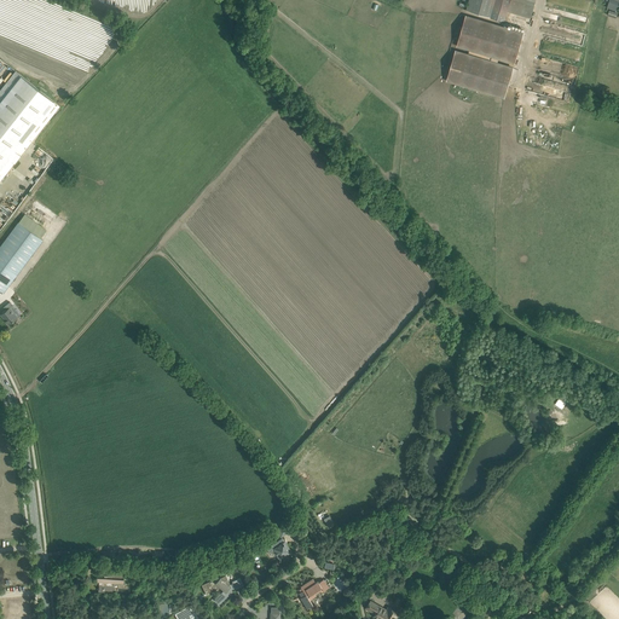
[(468,0),(467,10),(466,11),(491,18),(493,18),(499,21),(502,15),(505,0),(468,0)]
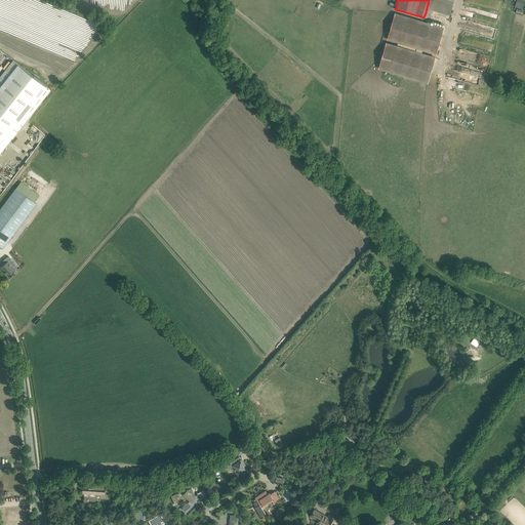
[(433,0),(431,9),(450,15),(454,0),(433,0)]
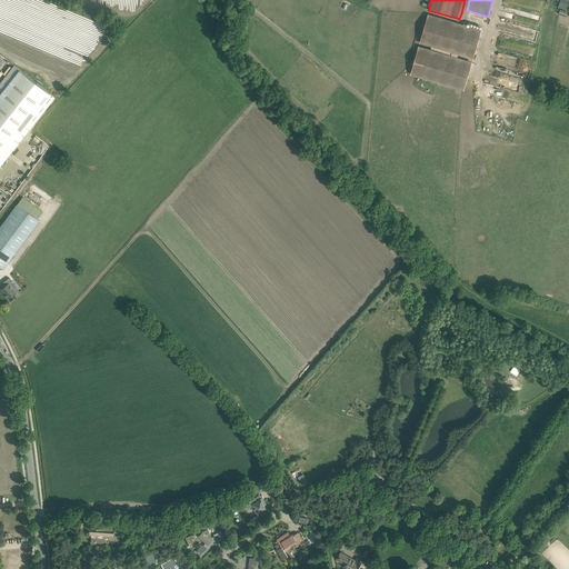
[(568,0),(560,0),(558,7),(568,10),(568,7),(568,0)]
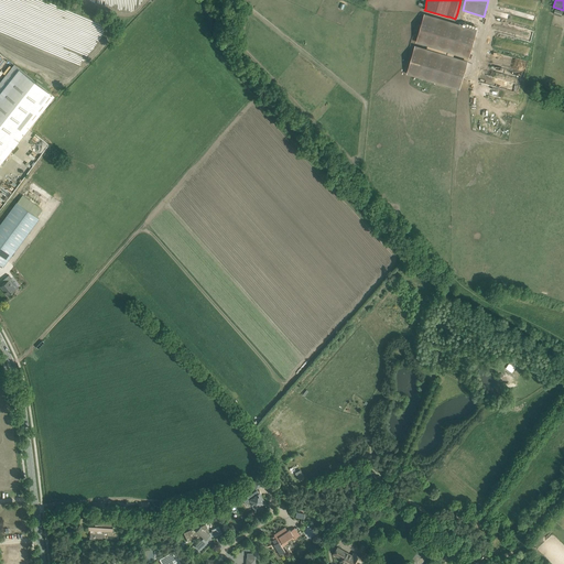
[(477,30),(448,21),(424,13),(416,42),(468,58),(477,30)]
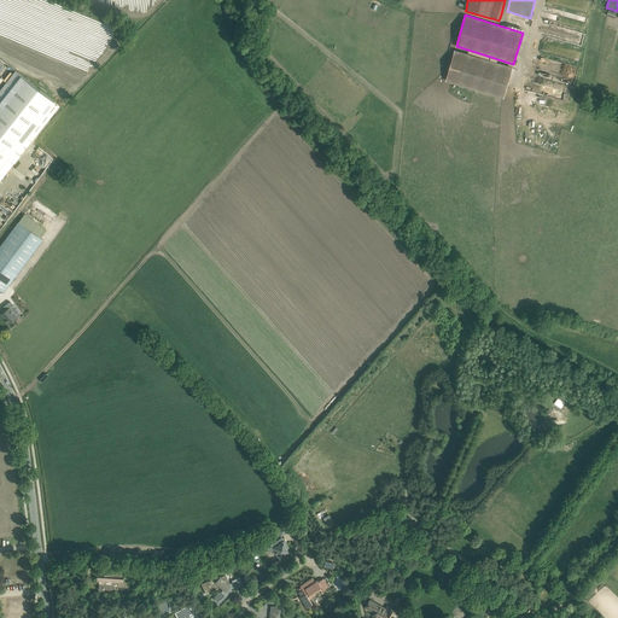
[(455,50),(445,81),(503,98),(513,66),(455,50)]
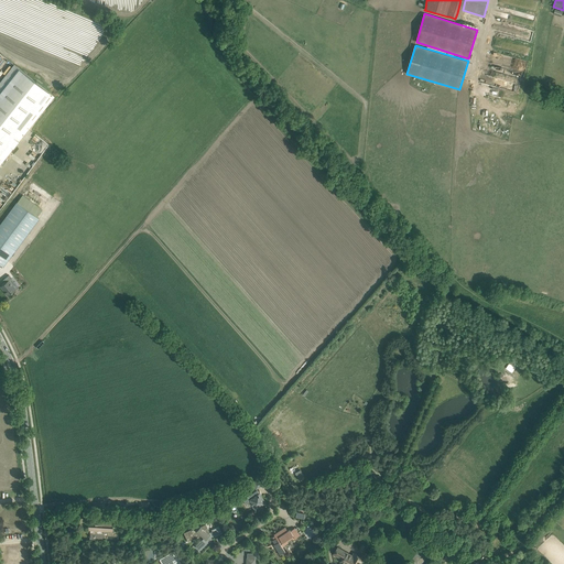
[(14,65),(0,83),(0,164),(54,97),(14,65)]
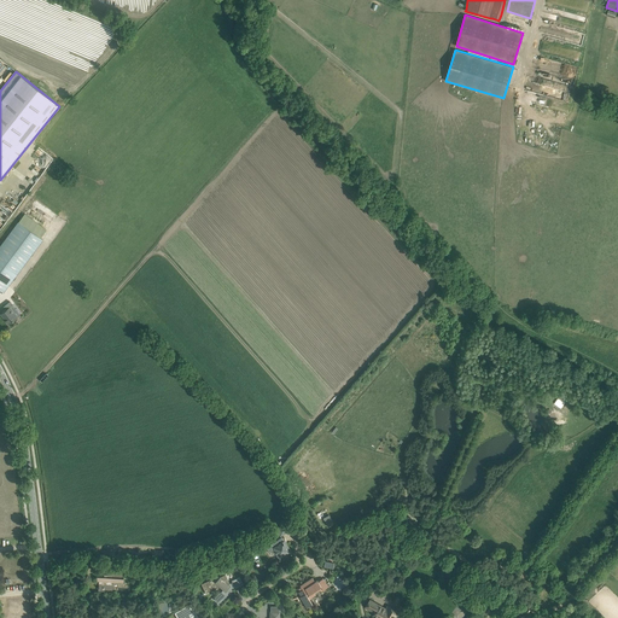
[(0,246),(0,290),(4,292),(42,240),(18,222),(0,246)]
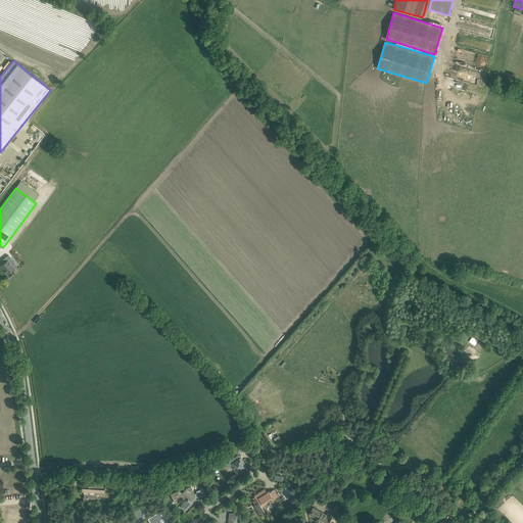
[(14,269),(8,259),(9,259),(6,256),(3,259),(5,263),(0,266),(7,274),(14,269)]
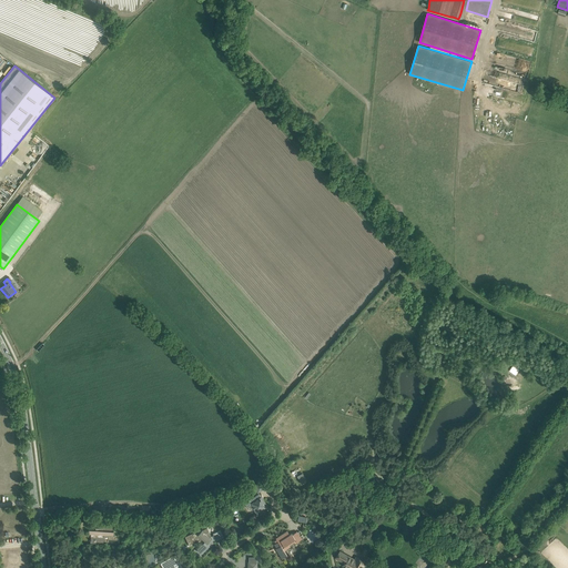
[(304,473),(297,476),(302,484),(308,480),(304,473)]
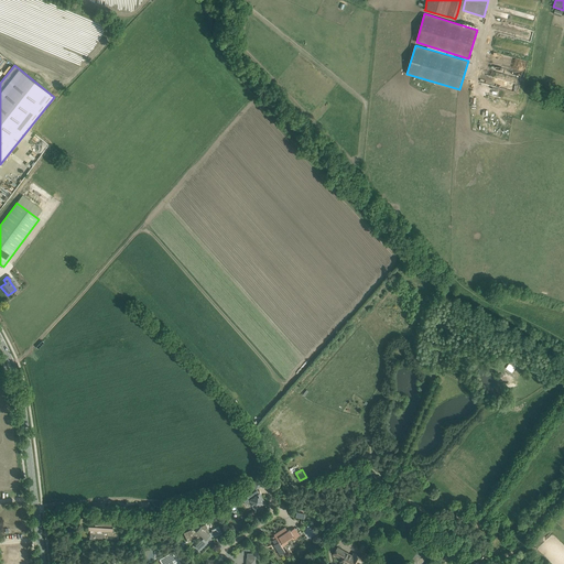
[(252,484),(256,489),(263,485),(259,478),(252,484)]
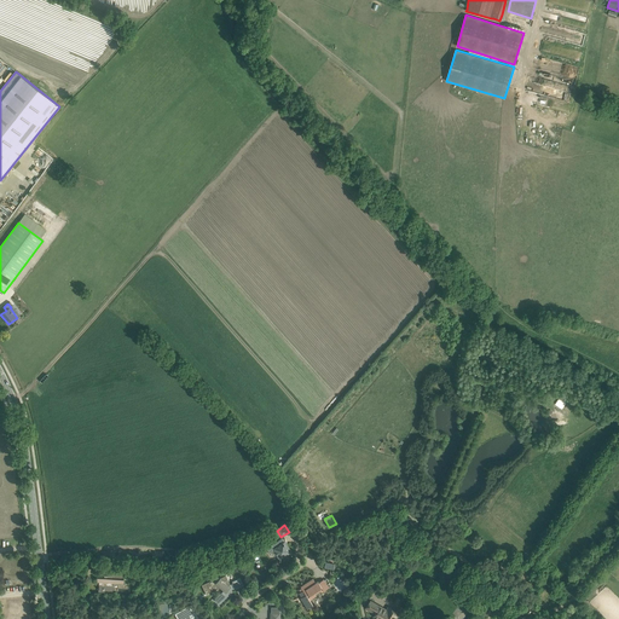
[(287,543),(285,541),(284,541),(282,538),(272,544),(271,542),(265,545),(270,554),(275,551),(279,560),(291,551),(285,544),(287,543)]
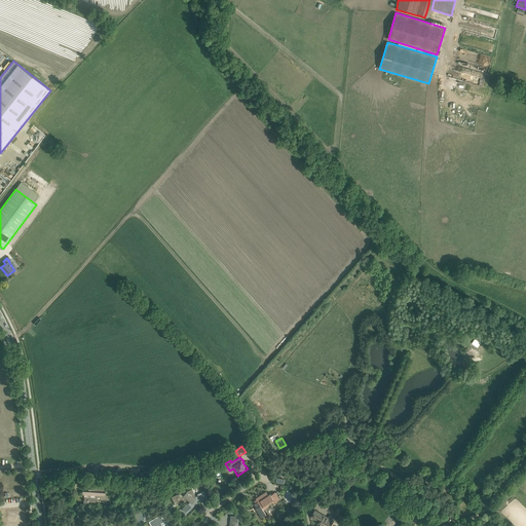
[(88,489),(90,489),(90,491),(82,491),(82,494),(84,495),(83,502),(88,502),(88,500),(96,501),(97,497),(95,497),(95,495),(105,496),(106,486),(88,485),(88,489)]
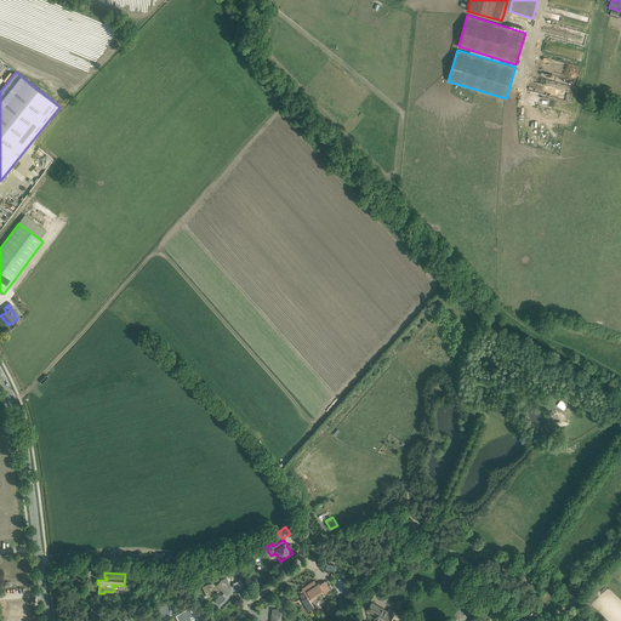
[(216,580),(203,587),(206,597),(208,597),(208,596),(222,590),(224,592),(224,593),(218,599),(223,604),(224,603),(229,598),(229,597),(231,596),(234,593),(233,592),(244,587),(241,580),(233,584),(234,585),(231,586),(227,577),(221,580),(218,582),(216,580)]
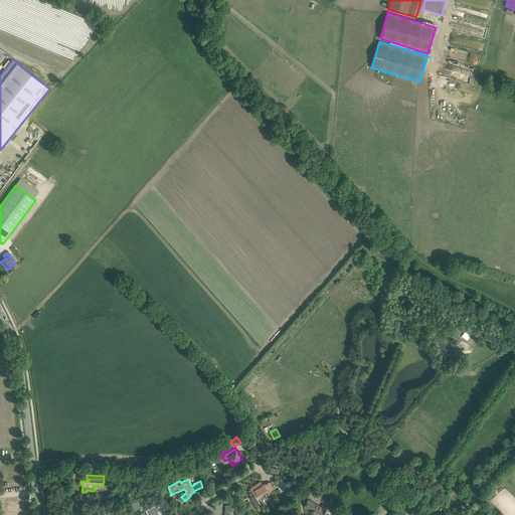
[(250,493),(248,494),(250,497),(249,498),(255,507),(260,504),(261,504),(258,499),(263,496),(263,495),(262,493),(266,490),(267,492),(268,493),(274,489),(276,488),(274,485),(272,486),(271,485),(270,483),(270,482),(265,485),(265,484),(263,485),(261,482),(251,487),(252,488),(248,491),(250,493)]
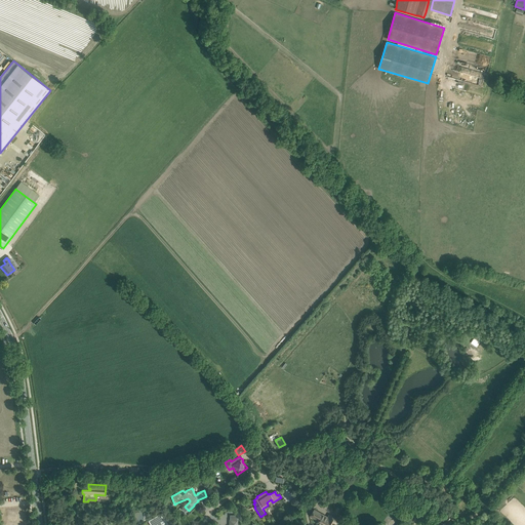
[(316,510),(312,517),(318,520),(320,521),(319,523),(323,524),(335,524),(336,524),(338,520),(330,515),(328,518),(316,510)]
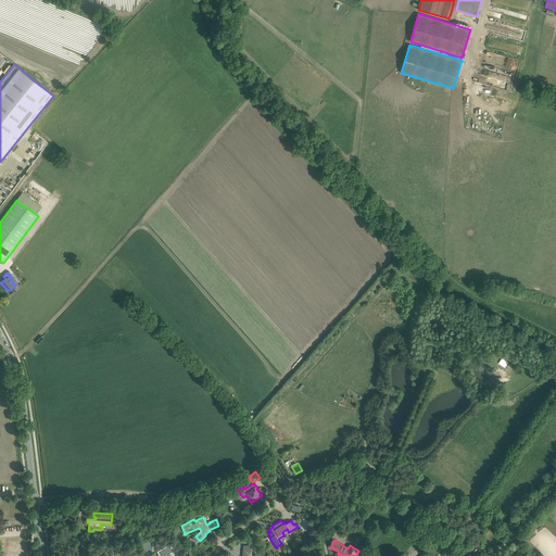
[(178,555),(174,547),(172,543),(166,546),(160,551),(158,552),(160,555),(178,555)]
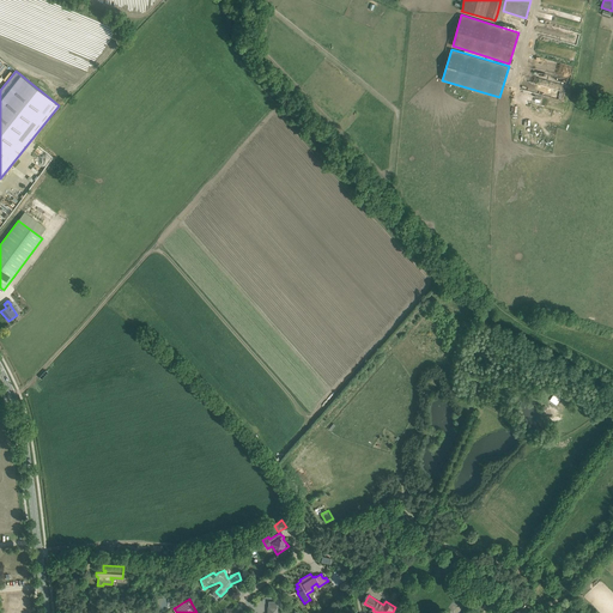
[(475,604),(484,610),(487,605),(479,599),(475,604)]
